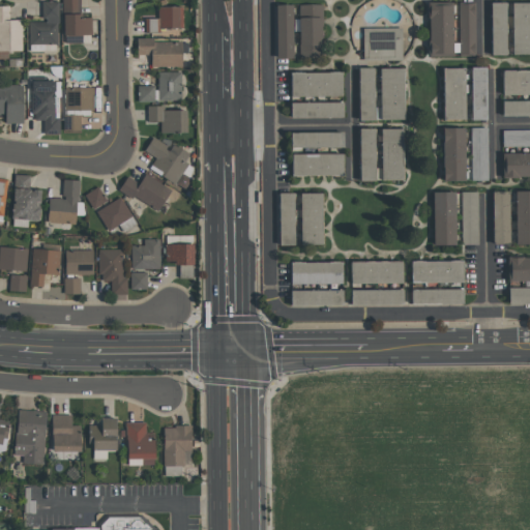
[(62,0),(63,43),(91,42),(90,18),(80,18),(79,0),(62,0)]
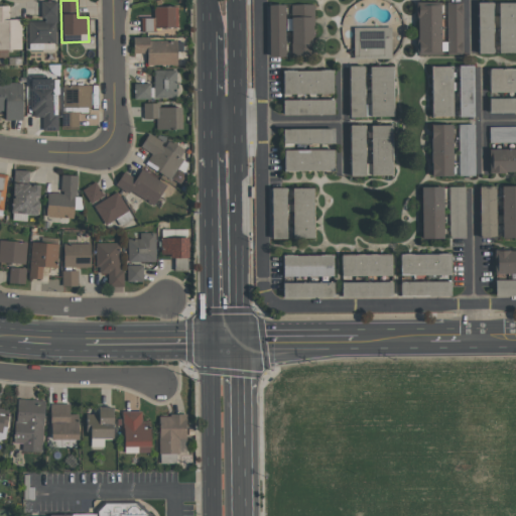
[(56,42),(55,1),(40,1),(40,20),(27,20),(28,42),(56,42)]
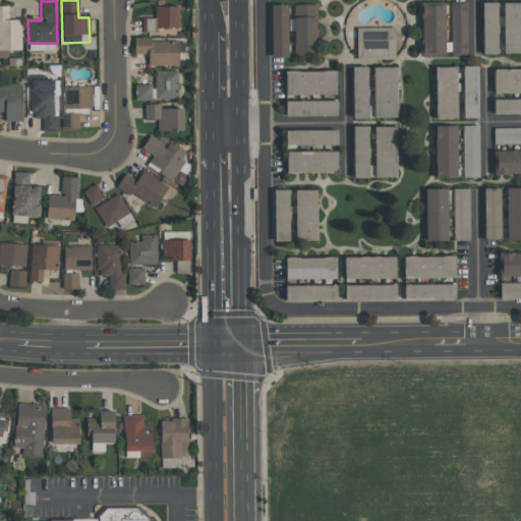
[(497,2),(481,2),(482,54),(498,54),(497,2)]
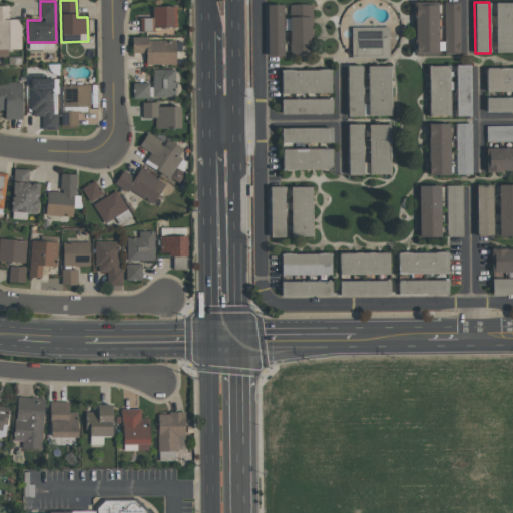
[(495,52),(512,52),(512,2),(494,3),(495,52)]
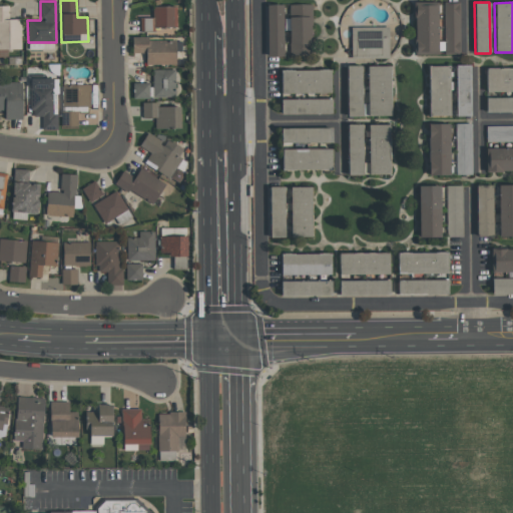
[(415,54),(445,53),(445,54),(460,54),(459,3),(443,4),(444,41),(438,42),(437,3),(414,4),(415,54)]
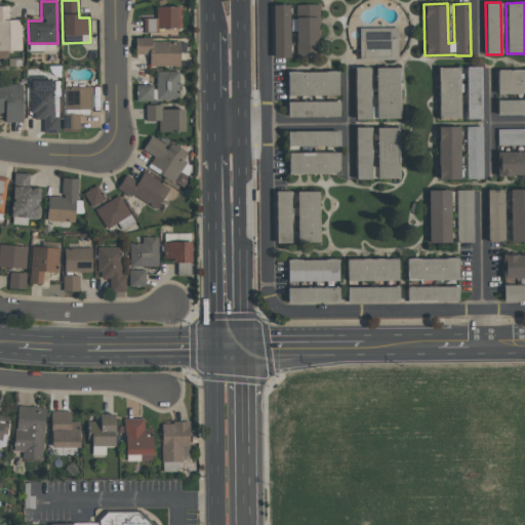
[(289,4),(273,5),(274,57),(290,57),(289,4)]
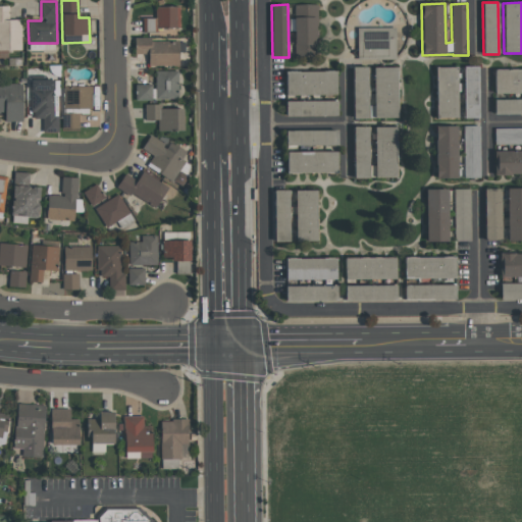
[(316,4),(294,4),(295,58),(317,57),(316,4)]
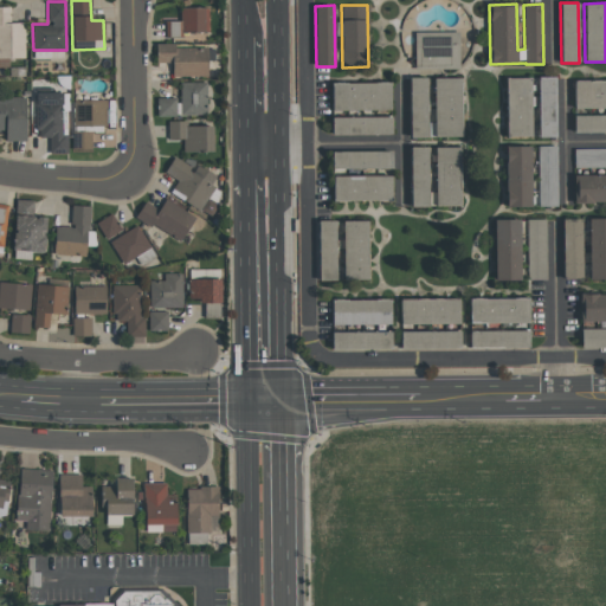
[(0,6),(0,25),(0,26),(0,39),(0,58),(24,59),(25,23),(11,23),(11,7),(0,6)]
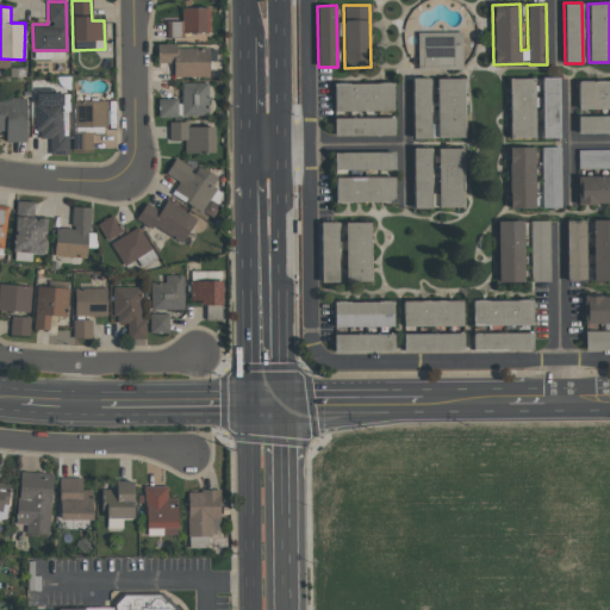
[(209,7),(181,8),(181,22),(166,22),(167,37),(185,37),(184,32),(210,31),(209,7)]
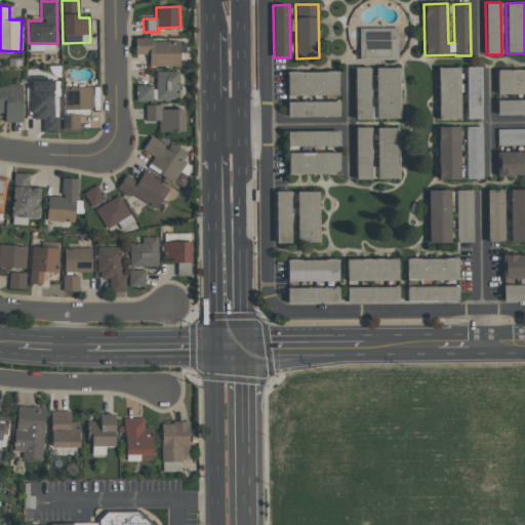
[(359,28),(359,59),(398,59),(398,28),(359,28)]
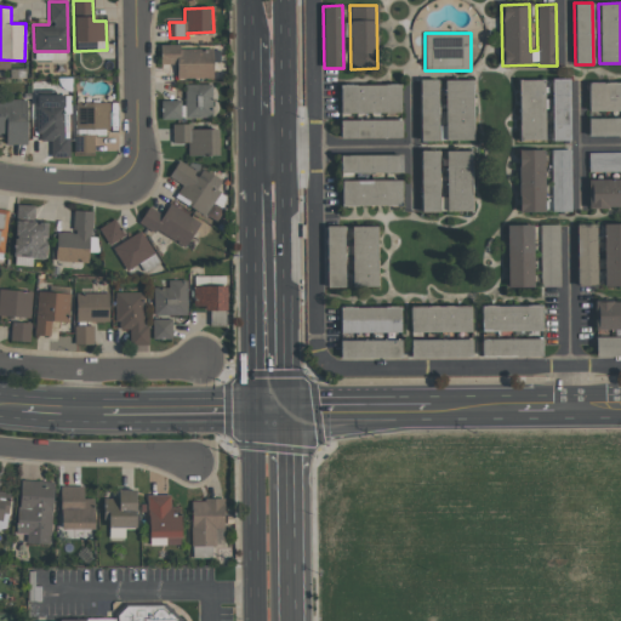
[(176,79),(212,78),(212,49),(178,49),(178,45),(160,45),(160,64),(176,64),(176,79)]
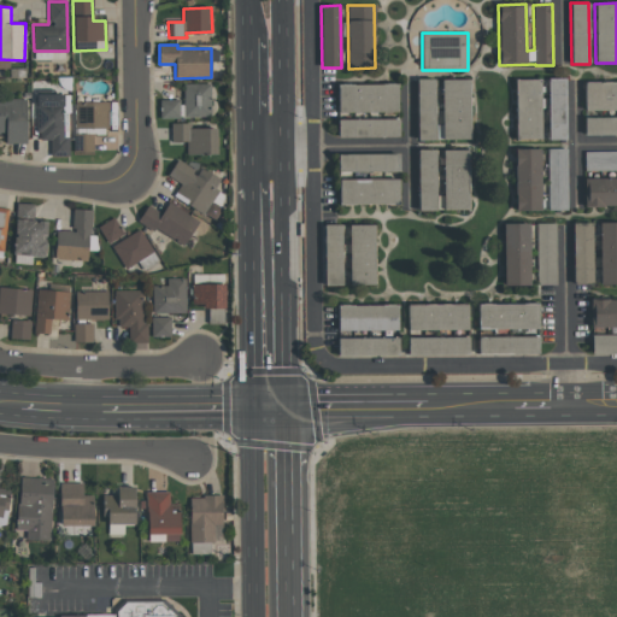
[(416,78),(417,141),(435,141),(434,78),(416,78)]
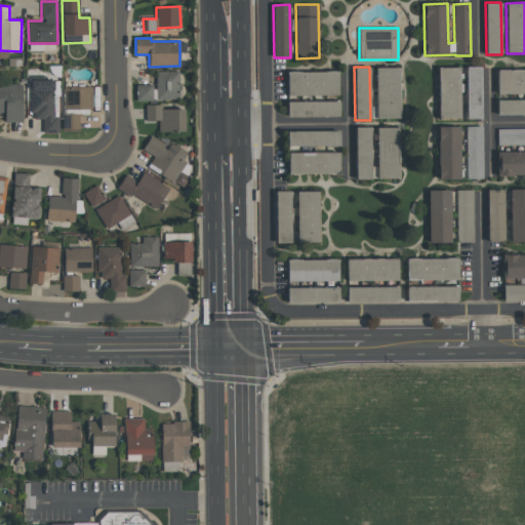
[(400,118),(399,67),(374,68),(375,106),(370,106),(371,119),(400,118)]
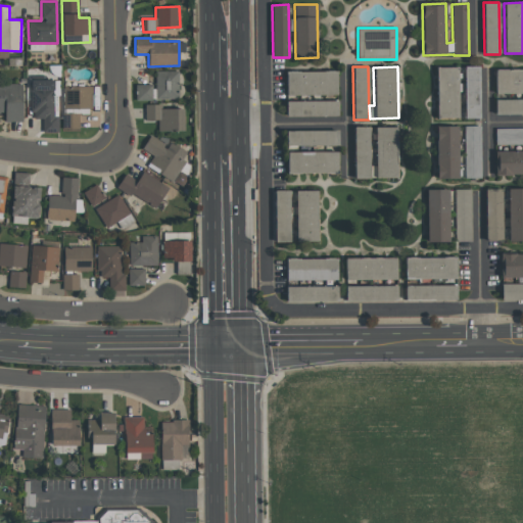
[(465,119),(480,119),(479,66),(464,66),(465,119)]
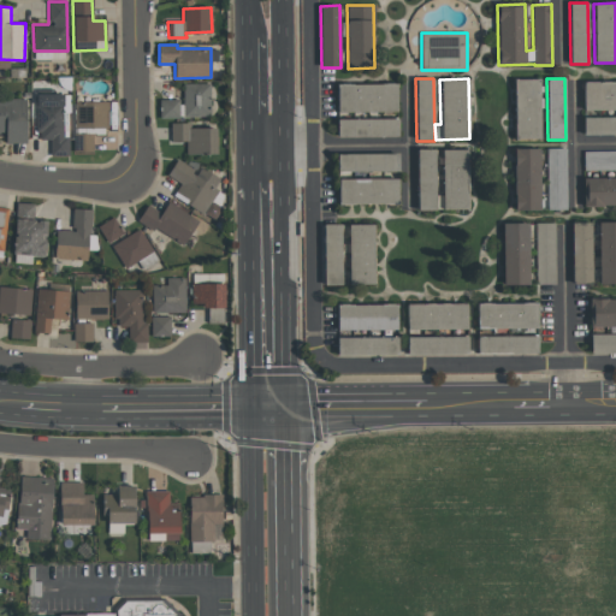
[(615,82),(584,82),(584,111),(615,110),(615,82)]
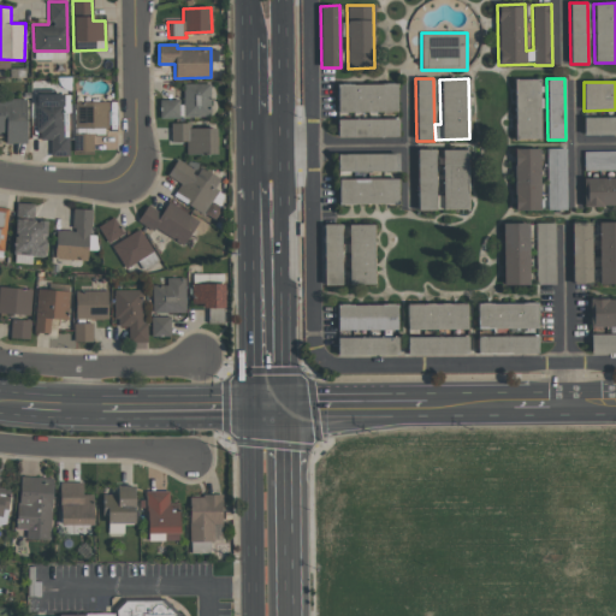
[(208,83),(182,84),(183,117),(209,116),(208,83)]
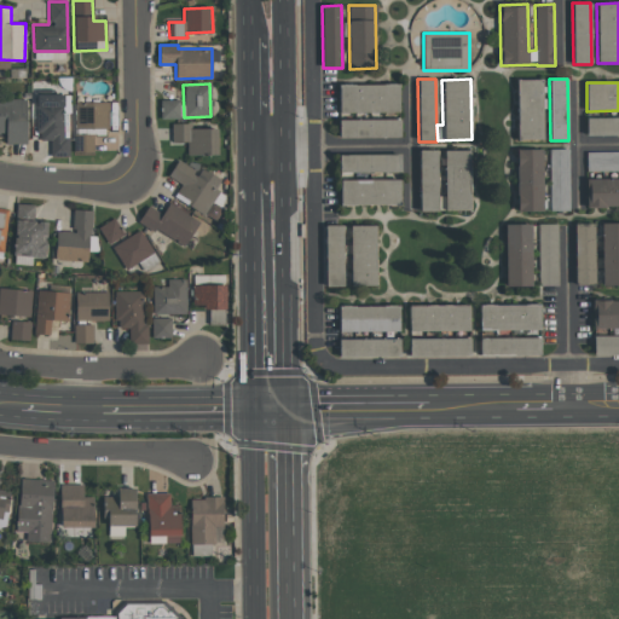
[(399,84),(339,85),(339,114),(399,113),(399,84)]
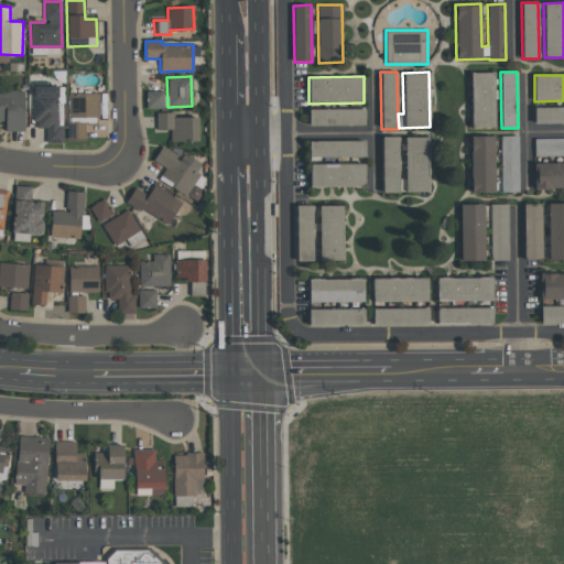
[(58,86),(34,86),(34,129),(45,129),(45,142),(63,142),(63,126),(58,126),(58,86)]
